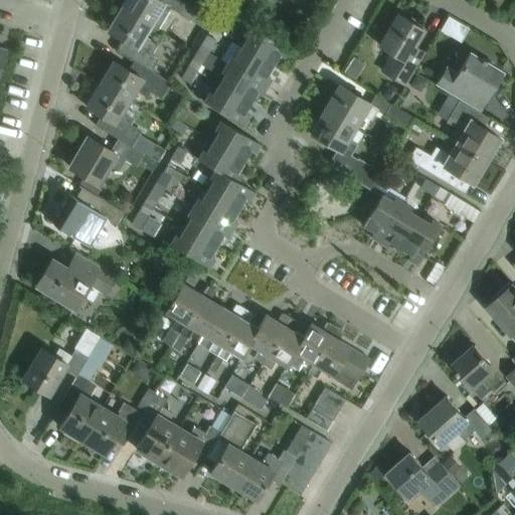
[(125,0),(120,8),(150,26),(157,31),(170,8),(188,19),(195,7),(182,0),(125,0)]
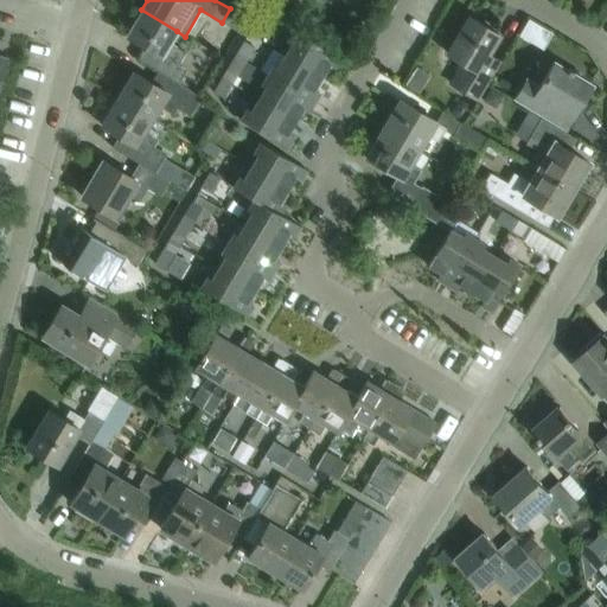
[(168,44),(177,31),(141,10),(127,34),(126,33),(126,34),(145,46),(138,58),(168,77),(179,83),(186,69),(178,64),(185,53),(168,44)]
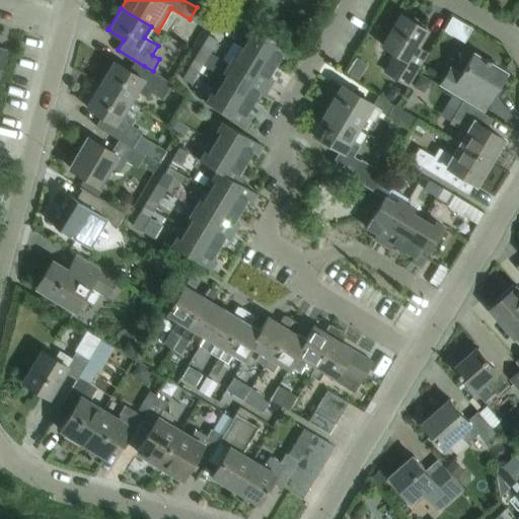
[(385,72),(408,84),(428,52),(427,51),(423,58),(413,52),(426,29),(400,14),(382,46),(396,54),(385,72)]
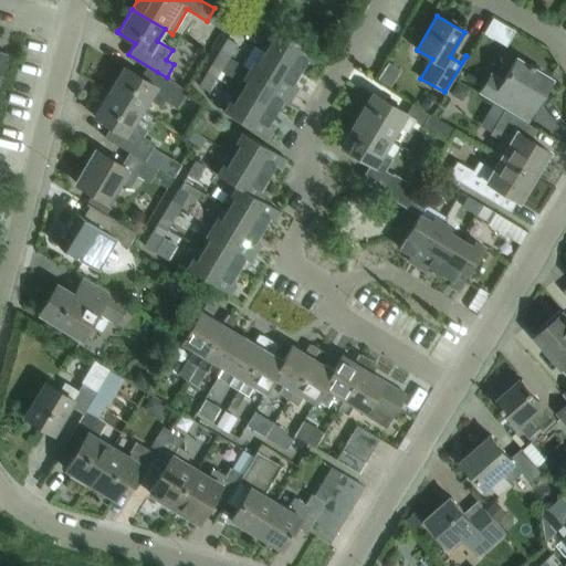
[(264,51),(299,72),(306,60),(312,63),(317,54),(274,28),(266,39),(271,41),(264,51)]
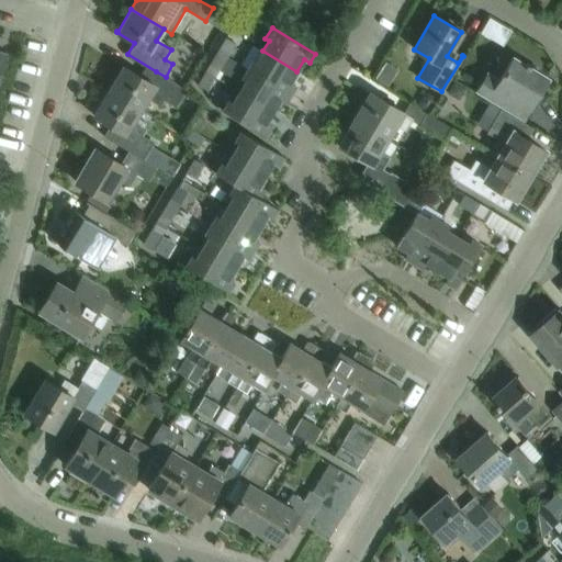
[(217,51),(227,57),(234,45),(224,40),(217,51)]
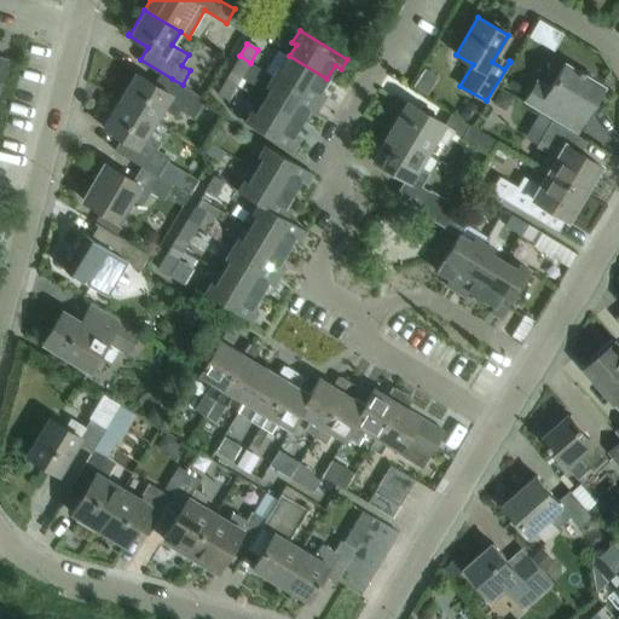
[(241,80),(250,63),(239,56),(226,79),(237,85),(241,80)]
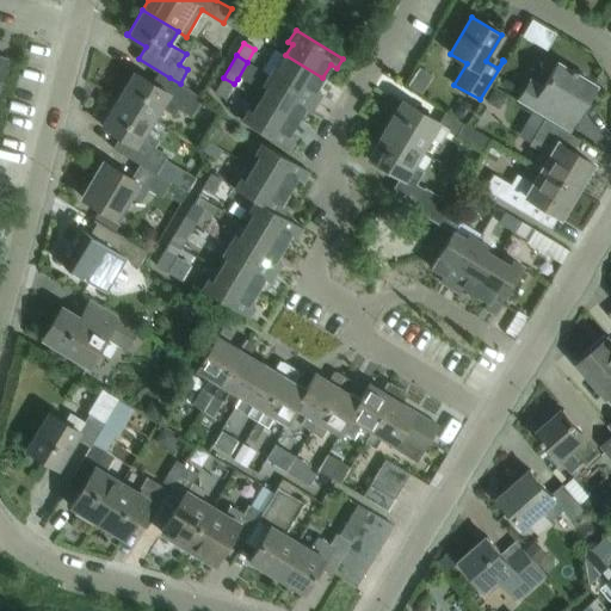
[(315,91),(322,78),(285,55),(278,68),(275,67),(269,75),(315,103),(321,93),(315,91)]
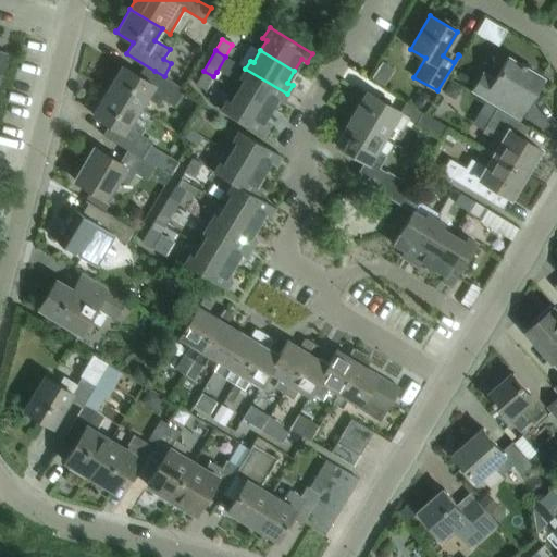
[(483,73),(473,89),(504,109),(511,96),(525,104),(542,77),(524,66),(525,64),(521,62),(520,64),(508,57),(494,81),(483,73)]
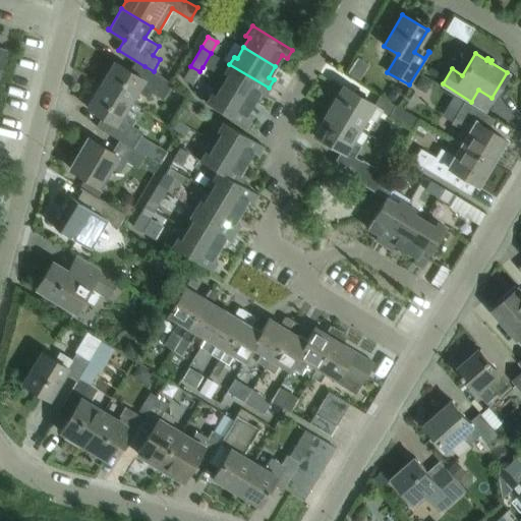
[(427,60),(419,74),(435,82),(443,68),(427,60)]
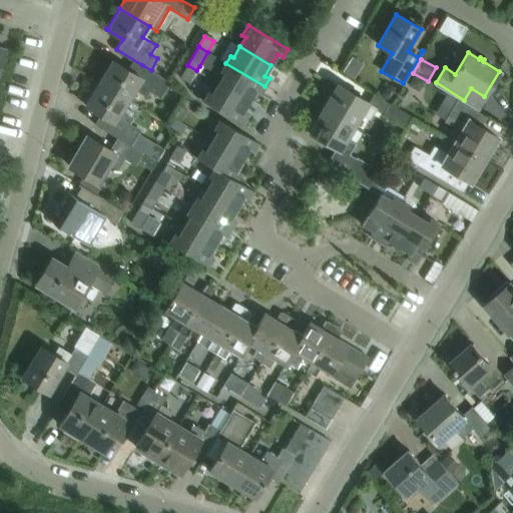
[(151,70),(142,65),(137,75),(112,60),(97,84),(127,102),(135,90),(145,97),(148,92),(159,99),(169,83),(150,71),(151,70)]
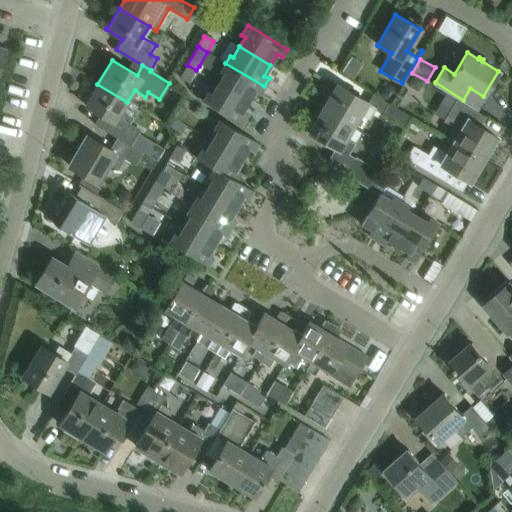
[(259,94),(264,86),(225,63),(220,72),(223,74),(218,83),(248,102),(255,91),(259,94)]
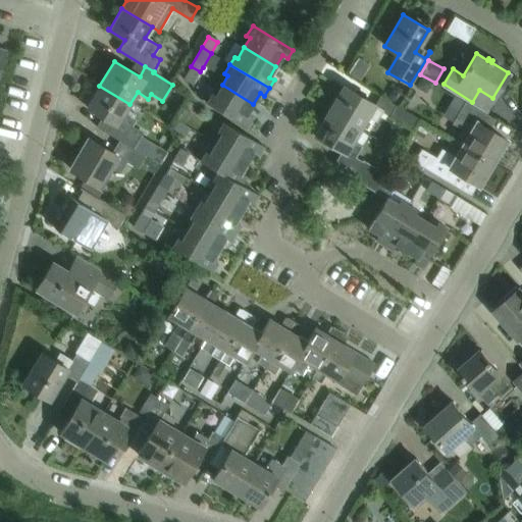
[(199,73),(200,71),(191,66),(183,81),(192,86),(199,73)]
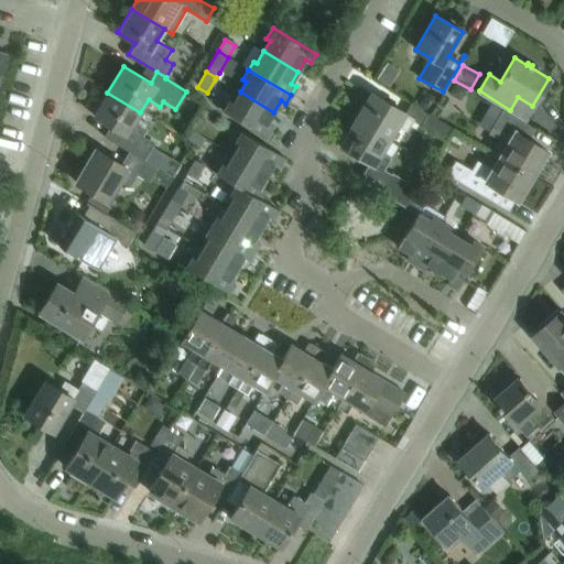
[(267,123),(273,112),(240,91),(232,105),(229,102),(224,111),(267,137),(272,127),(267,123)]
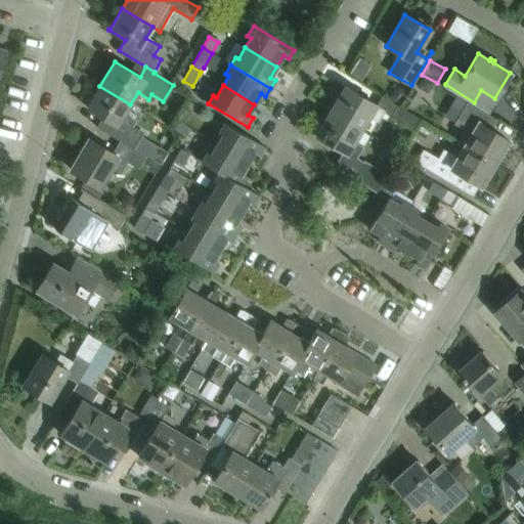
[(330,111),(361,130),(368,118),(378,123),(386,110),(345,85),(330,111)]
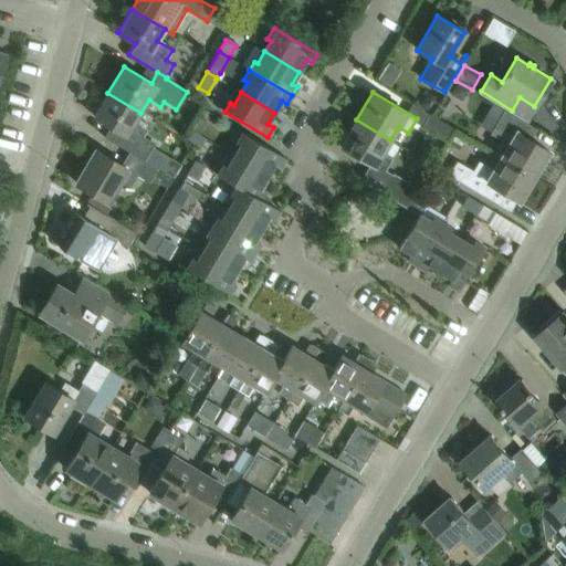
[(107,93),(94,116),(122,133),(115,144),(128,152),(129,152),(144,163),(156,170),(157,168),(163,171),(170,158),(154,147),(156,142),(144,135),(147,129),(135,122),(140,113),(107,93)]
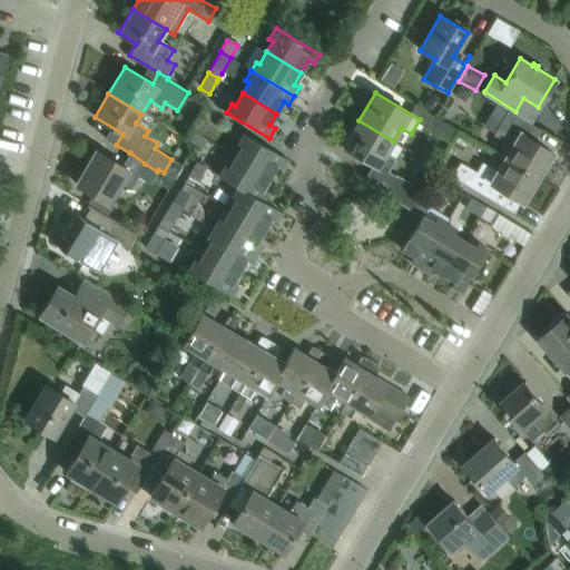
[(434,96),(430,97),(425,104),(426,109),(431,111),(435,110),(440,102),(439,98),(434,96)]
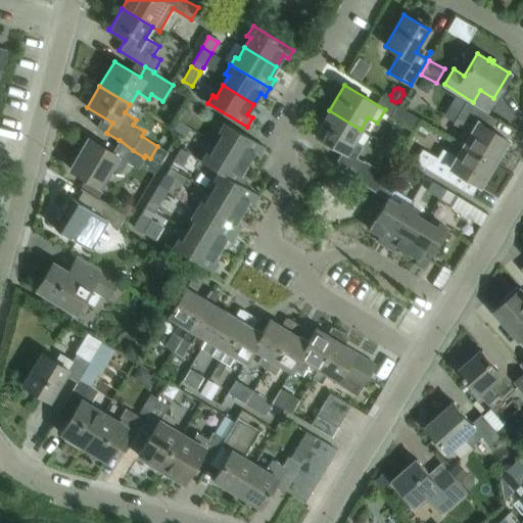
[(460,143),(492,163),(507,140),(482,125),(488,114),(467,102),(453,126),(466,133),(460,143)]
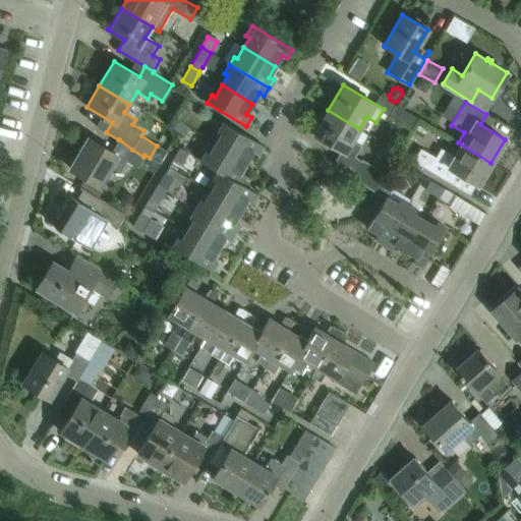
[(411,130),(418,119),(396,106),(389,117),(411,130)]
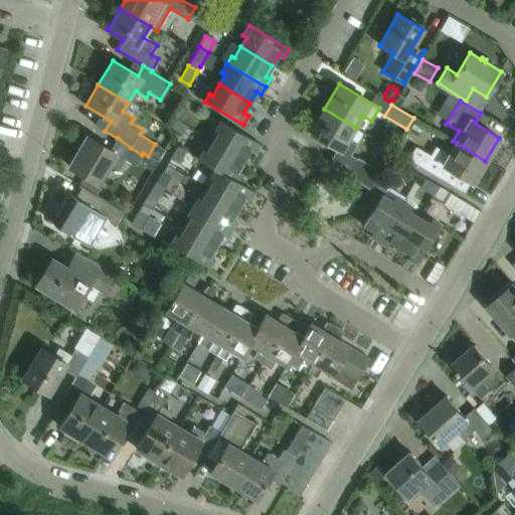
[(172,117),(180,123),(187,112),(178,107),(172,117)]
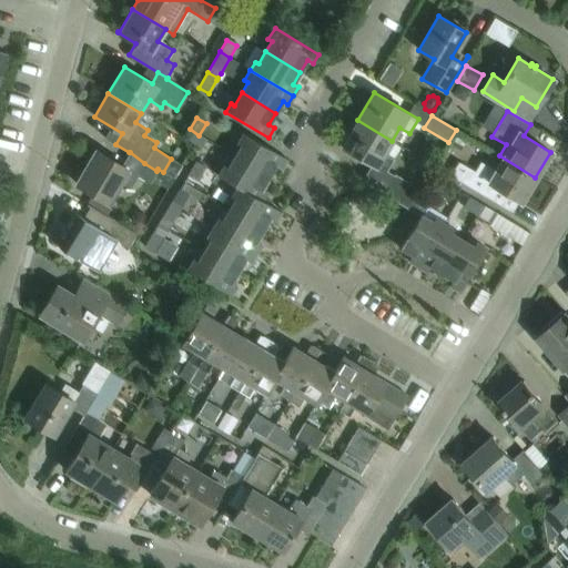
[(384,154),(392,141),(357,120),(342,145),(376,166),(385,172),(393,160),(384,154)]
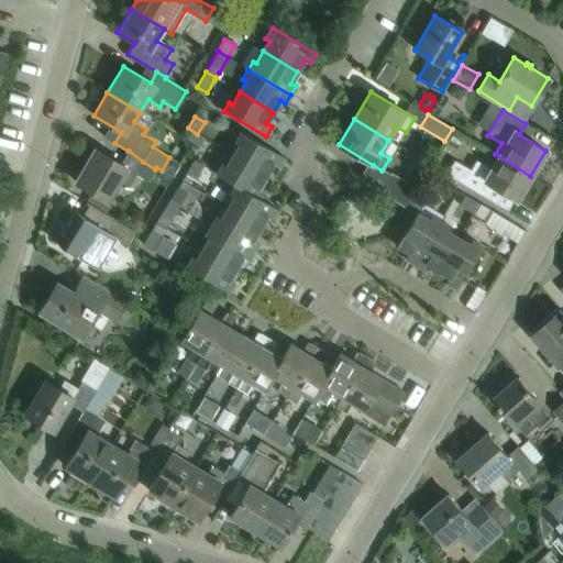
[(197,135),(197,134),(188,128),(183,138),(199,147),(203,140),(197,135)]
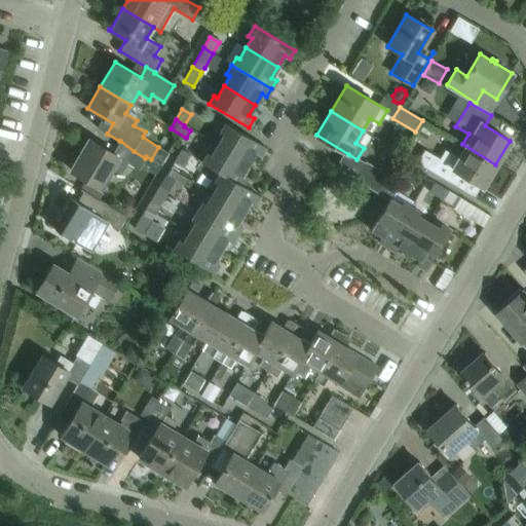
[(217,145),(249,163),(255,153),(261,156),(266,147),(248,137),(225,123),(220,133),(223,135),(217,145)]
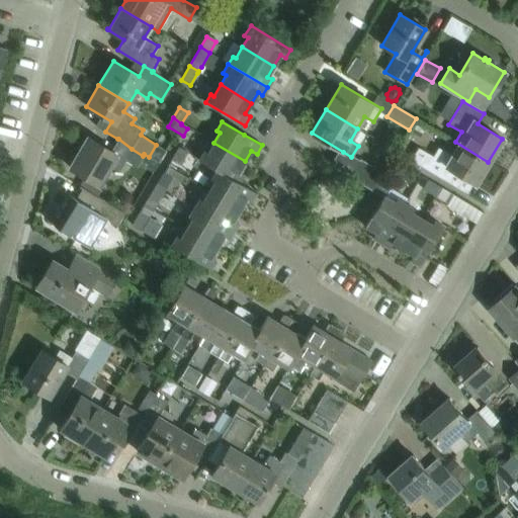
[(132,149),(118,139),(111,151),(87,137),(69,167),(86,177),(98,184),(109,167),(119,173),(125,161),(137,168),(144,157),(143,156),(132,149)]
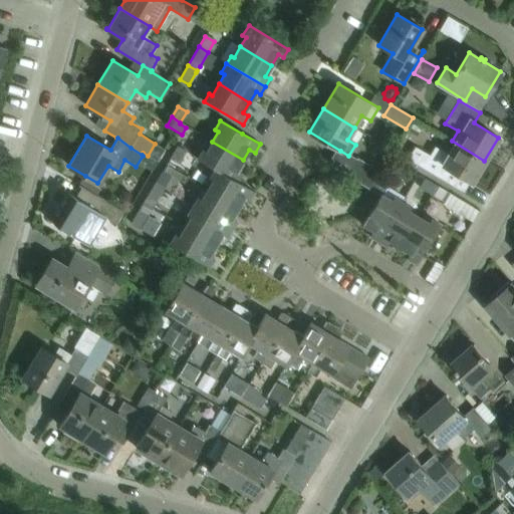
[(471,182),(484,161),(452,141),(444,154),(435,148),(429,157),(416,150),(410,160),(423,167),(454,186),(460,176),(471,182)]
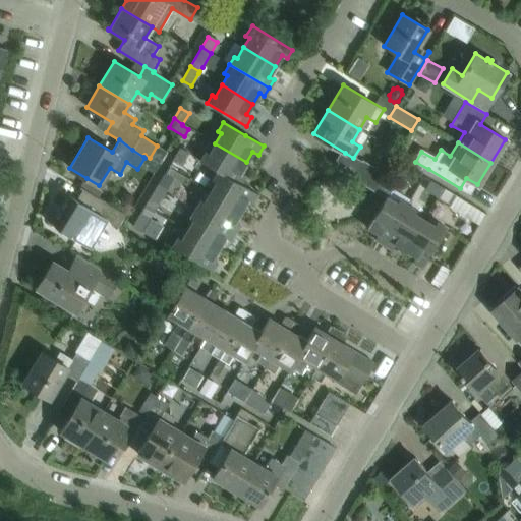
[(240,173),(246,162),(215,143),(209,154),(206,153),(200,161),(218,171),(240,183),(244,176),(240,173)]
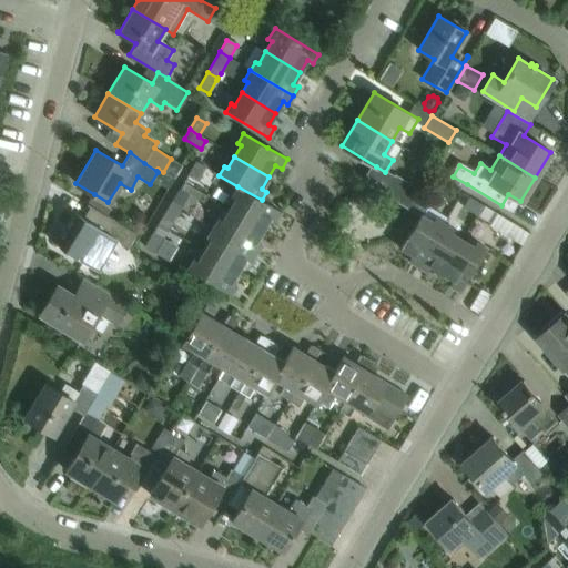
[(198,182),(205,168),(195,162),(188,175),(198,182)]
